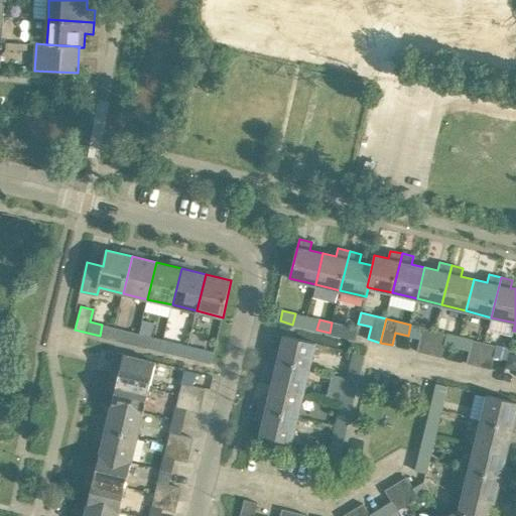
[(332,323),(330,333),(343,337),(345,326),(332,323)]
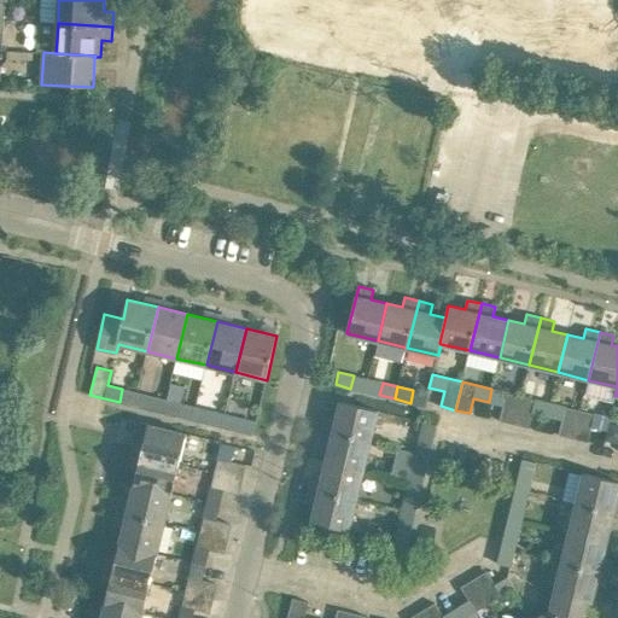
[(516,424),(522,396),(491,389),(489,402),(503,406),(500,420),(516,424)]
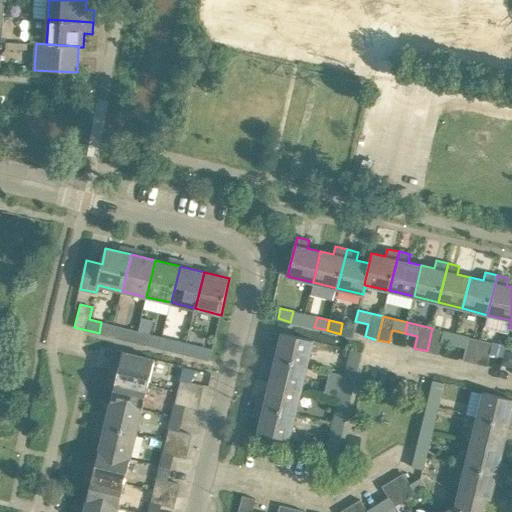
[(138,331),(125,328),(123,339),(135,342),(138,331)]
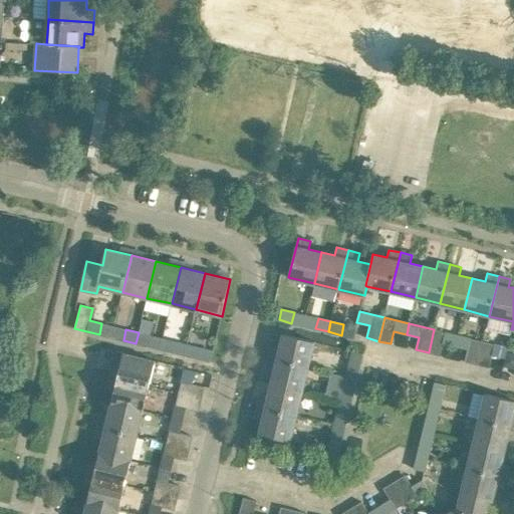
[(456,346),(458,335),(434,329),(429,352),(440,355),(443,343),(456,346)]
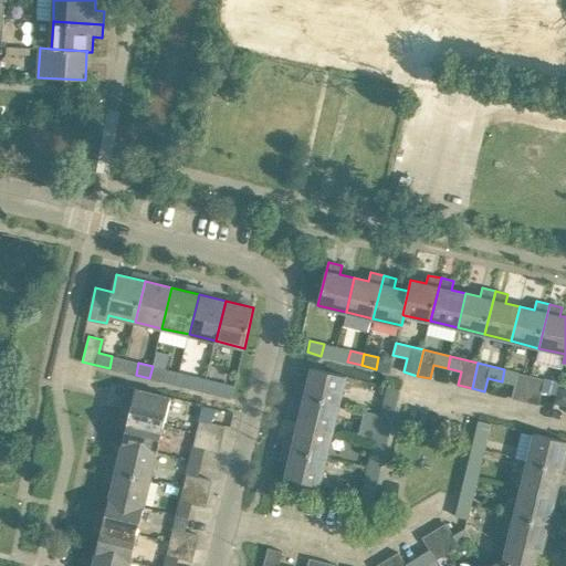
[(167,369),(153,366),(149,378),(164,381),(167,369)]
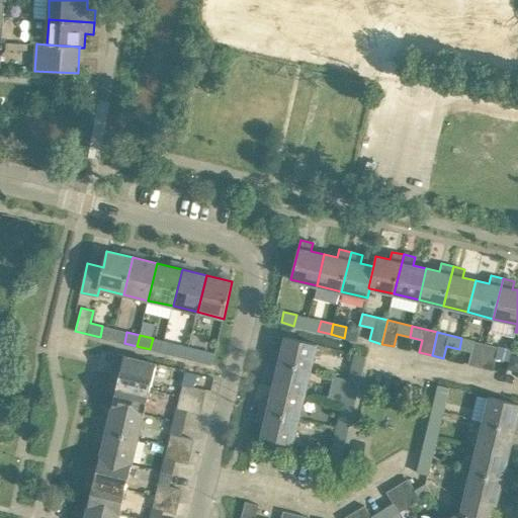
[(317,343),(306,341),(285,336),(282,350),(274,348),(271,360),(311,369),(317,343)]
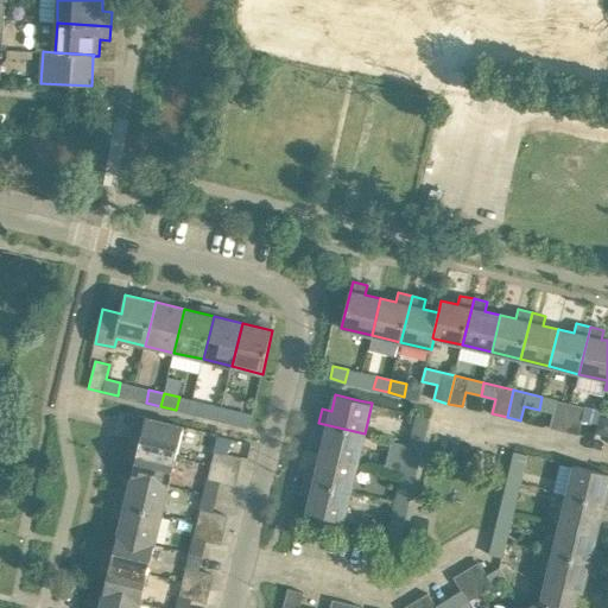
[(564,431),(571,404),(542,397),(539,410),(553,413),(550,428),(564,431)]
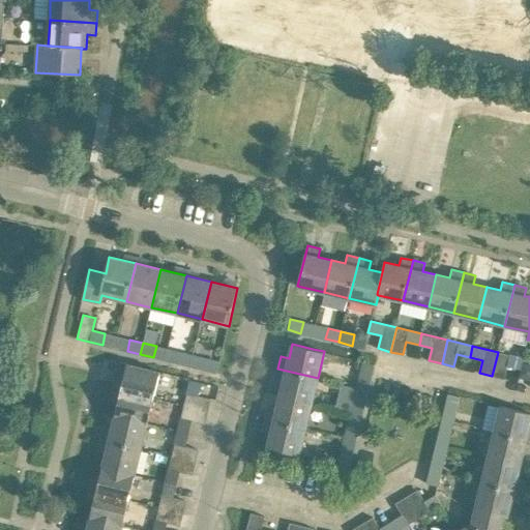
[(194,355),(180,352),(178,363),(190,366),(194,355)]
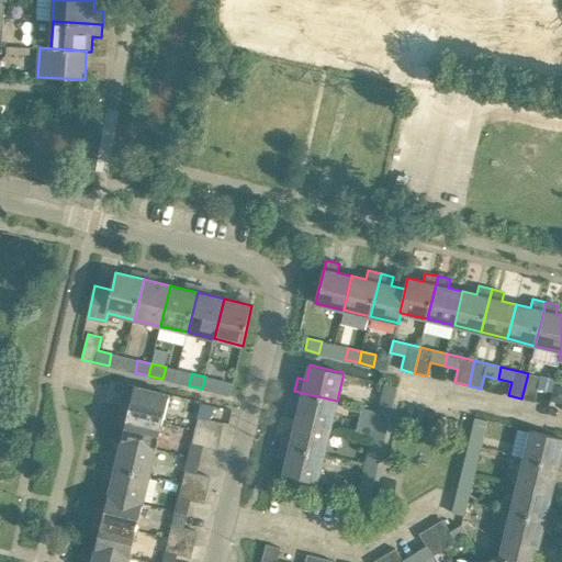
[(554,380),(534,374),(528,373),(521,398),(535,402),(538,388),(552,391),(554,380)]
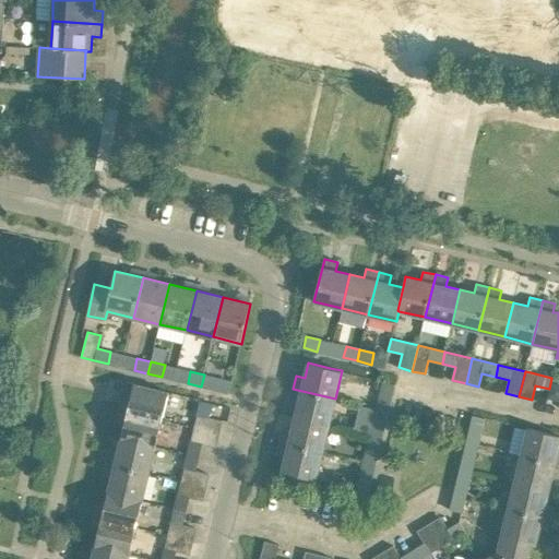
[(232,381),(218,378),(204,375),(201,387),(228,393),(232,381)]
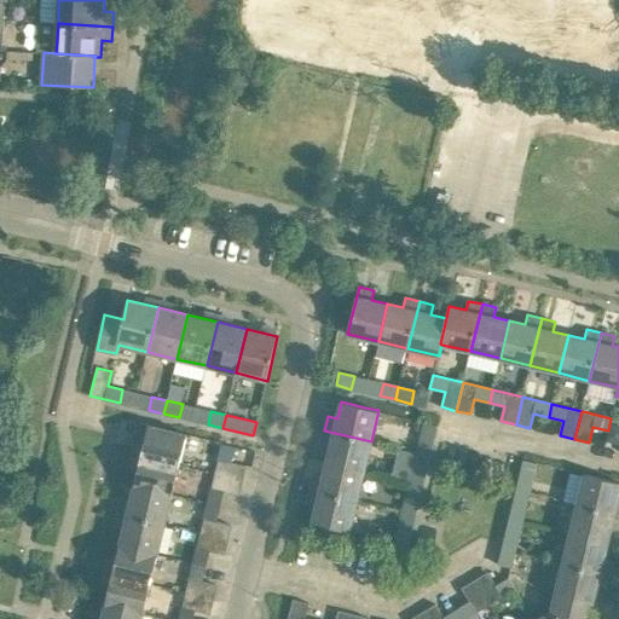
[(136,439),(132,453),(180,464),(181,457),(187,434),(167,429),(139,422),(137,433),(136,439)]
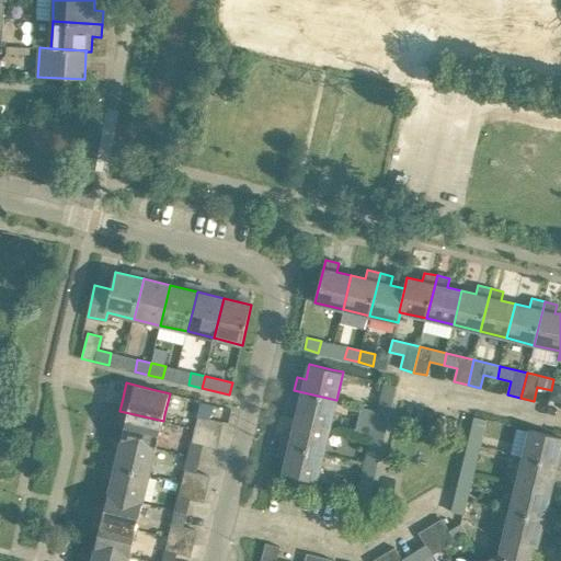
[(385,384),(381,397),(393,400),(393,397),(397,386),(385,384)]
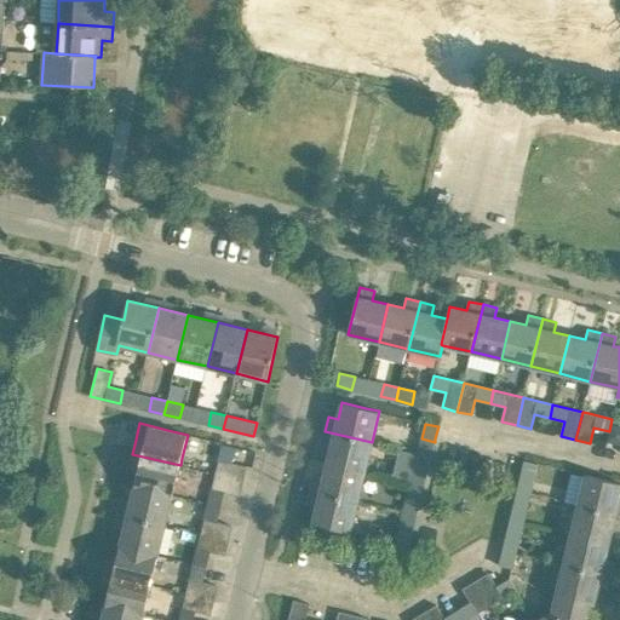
[(365,471),(372,442),(325,431),(321,445),(331,447),(327,463),(365,471)]
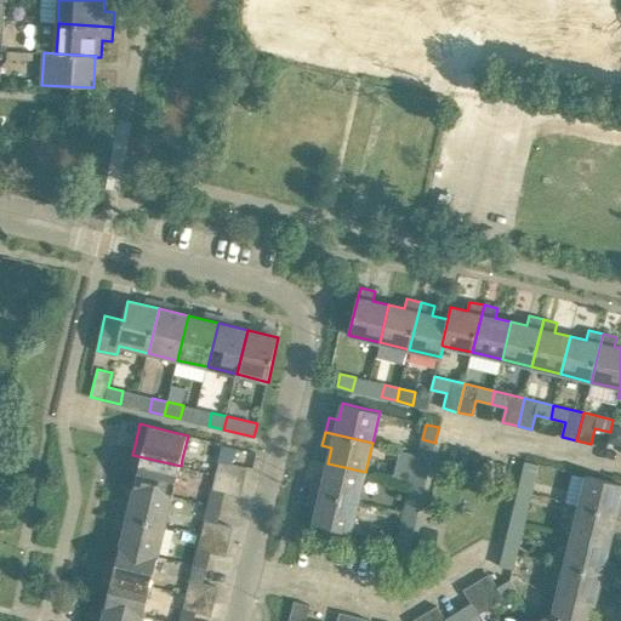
[(220,460),(232,463),(235,448),(223,445),(220,460)]
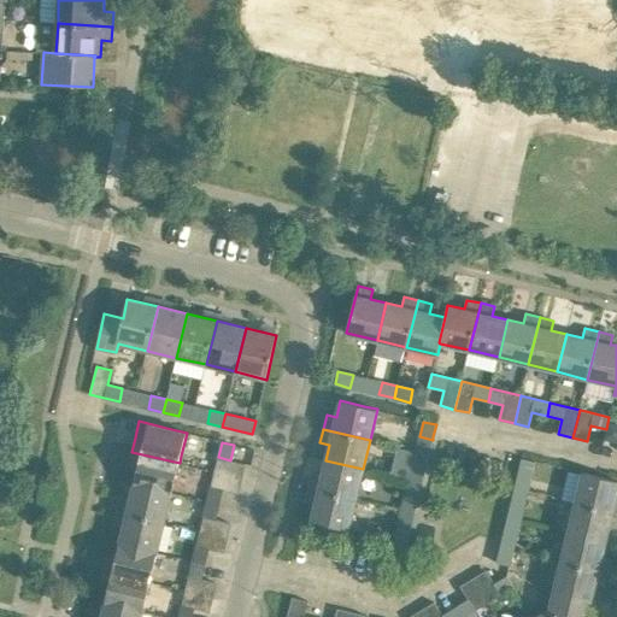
[(172,493),(180,463),(131,452),(128,465),(137,468),(134,483),(172,493)]
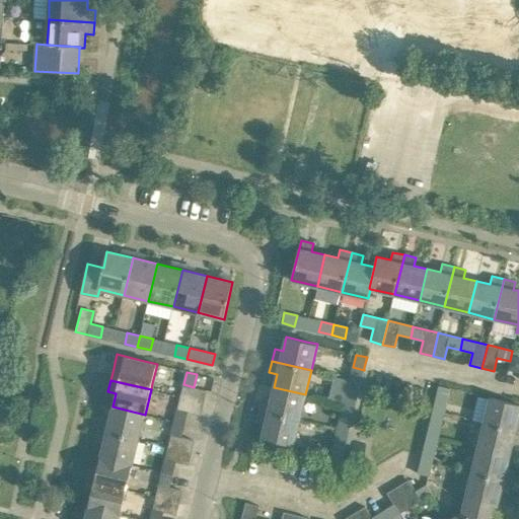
[(448,400),(451,388),(439,385),(436,397),(448,400)]
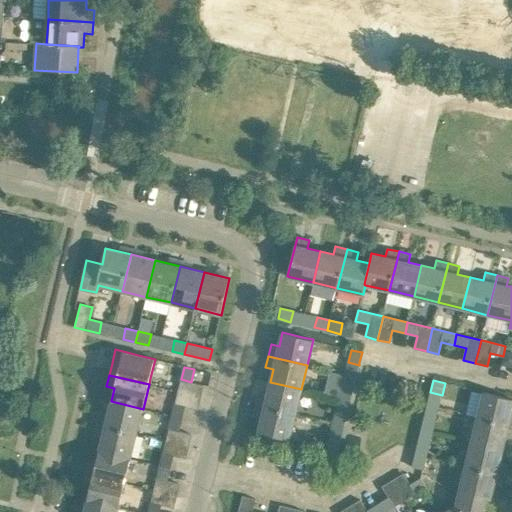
[(296,414),(301,389),(270,382),(267,395),(259,393),(256,405),(296,414)]
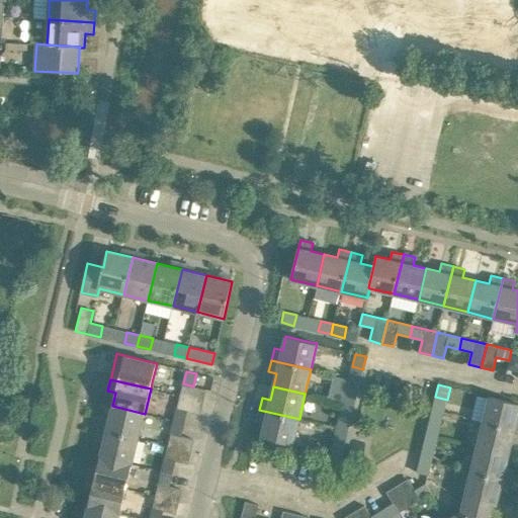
[(346,391),(343,404),(354,406),(357,394),(346,391)]
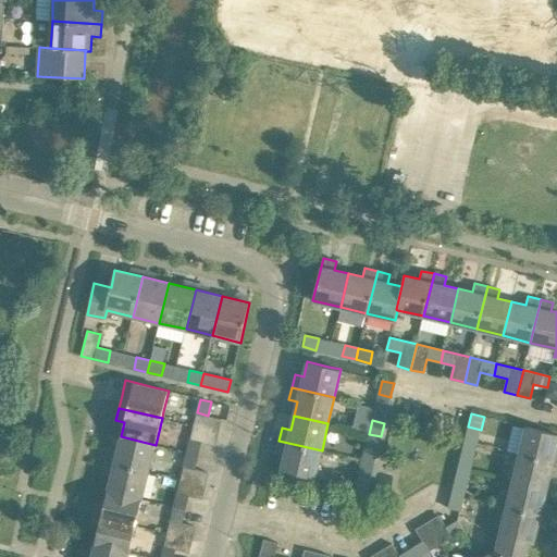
[(187,453),(199,455),(201,442),(214,445),(217,432),(194,425),(187,453)]
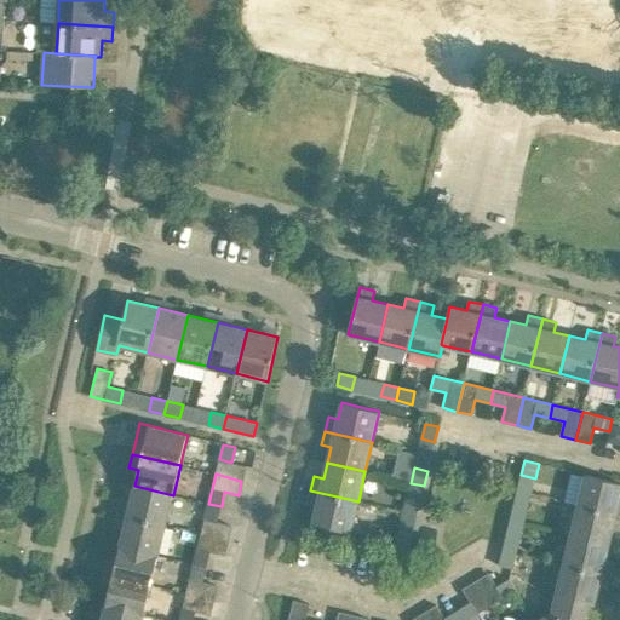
[(619,498),(619,482),(600,478),(585,475),(578,505),(619,515),(619,500),(619,498)]
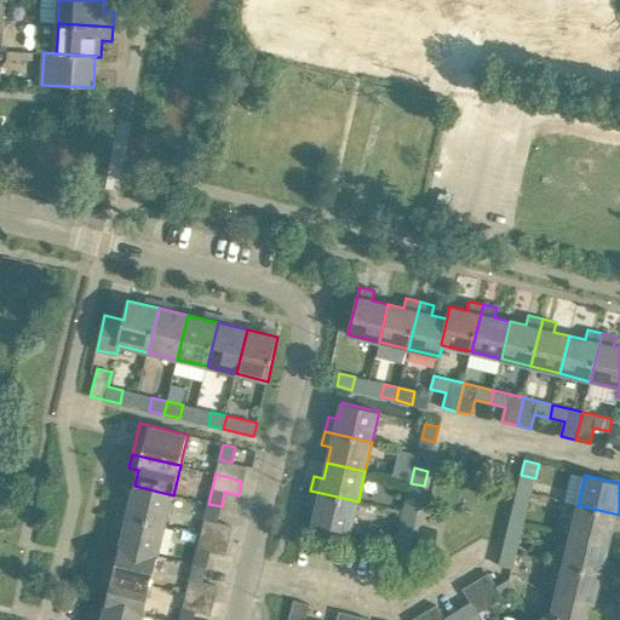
[(411,483),(407,498),(420,501),(424,486),(411,483)]
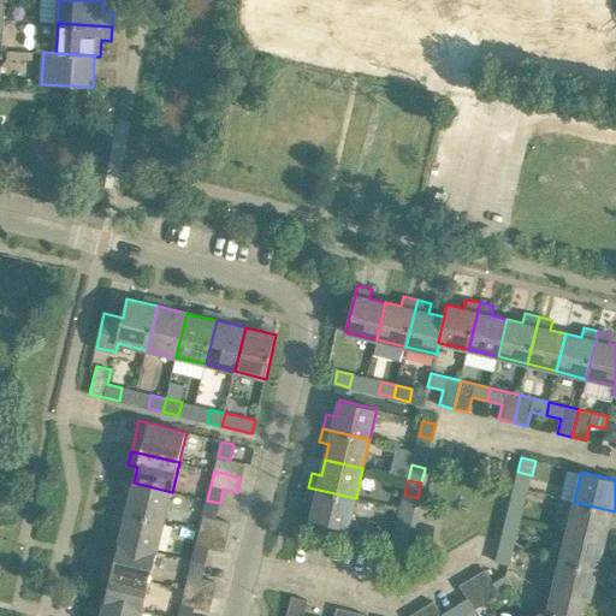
[(165,521),(172,492),(134,483),(130,498),(120,496),(117,510),(165,521)]
